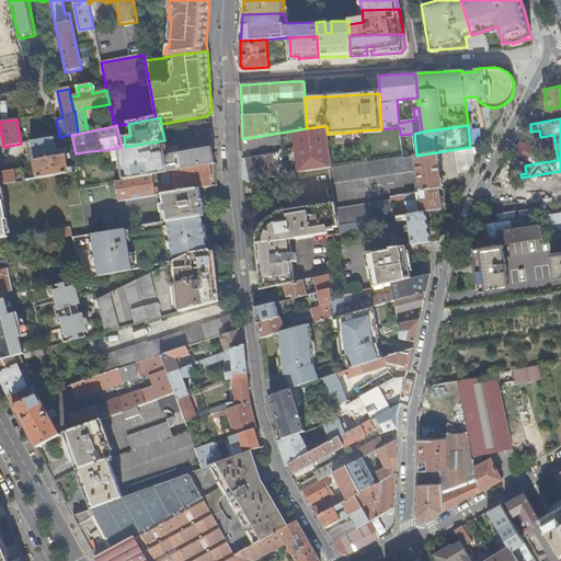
[(307,128),(242,139),(242,146),(242,149),(283,144),(284,149),(277,155),(275,153),(243,158),(243,169),(244,181),(329,168),(332,168),(328,137),(328,134),(327,126),(307,128)]
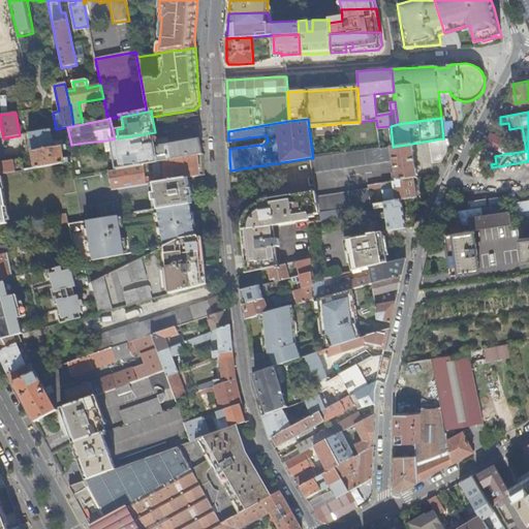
[(29,133),(32,152),(54,148),(51,130),(29,133)]
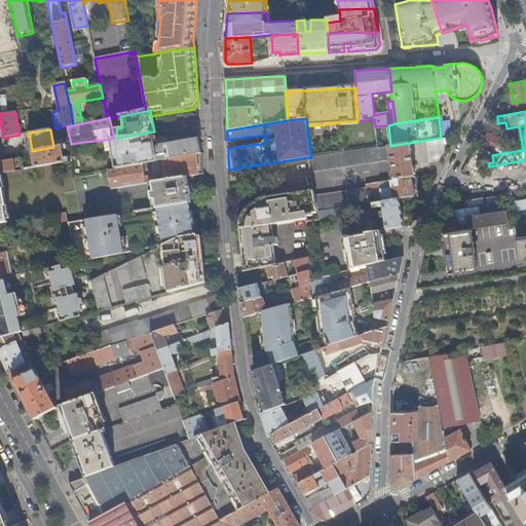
[(485,136),(482,134),(478,141),(493,149),(499,138),(488,130),(485,136)]
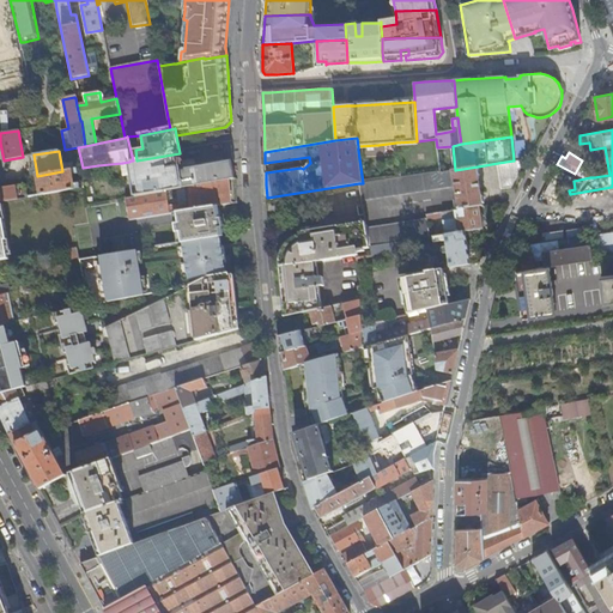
[(235,180),(234,169),(232,163),(235,163),(235,162),(232,162),(232,161),(230,161),(230,163),(184,170),(183,165),(178,167),(177,156),(181,156),(180,153),(137,161),(133,161),(131,161),(129,162),(132,177),(135,198),(235,180)]
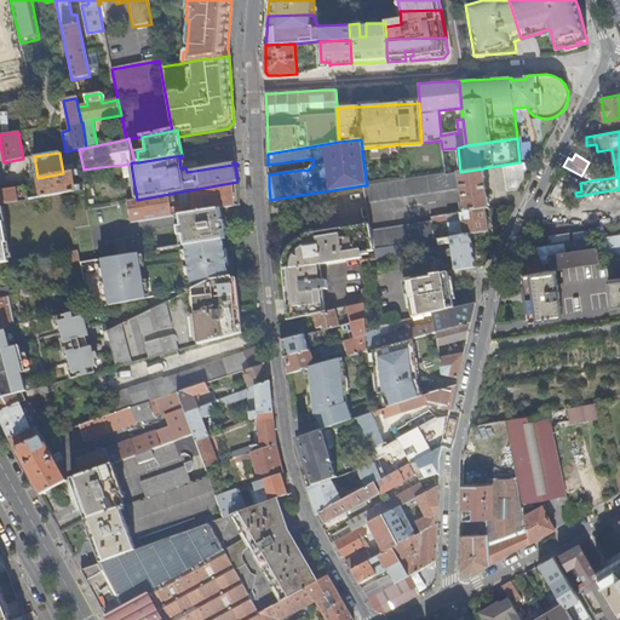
[(520,162),(504,165),(507,191),(517,190),(530,161),(520,162)]
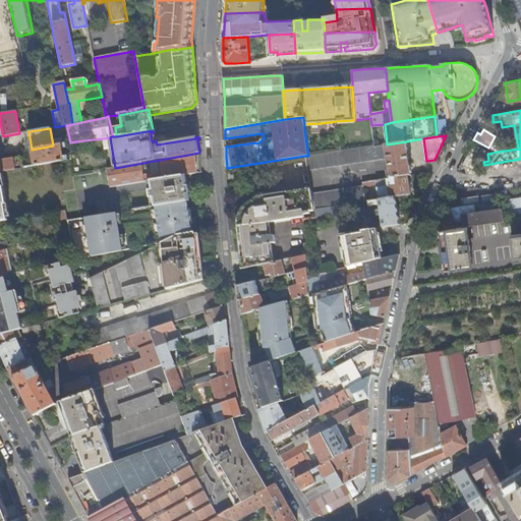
[(106,152),(112,151),(110,137),(104,138),(106,152)]
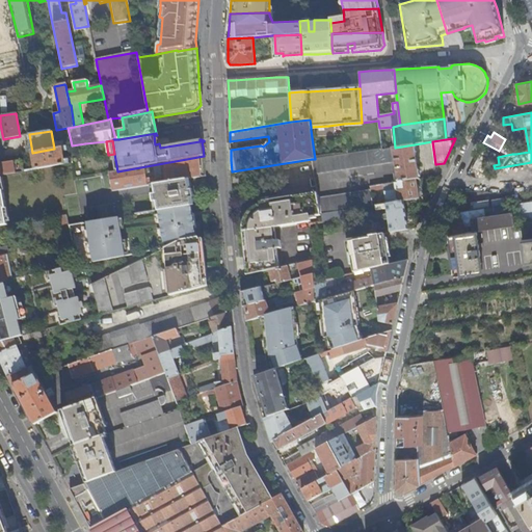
[(315,159),(312,159),(315,174),(396,161),(399,182),(416,179),(420,179),(415,144),(395,148),(315,159)]
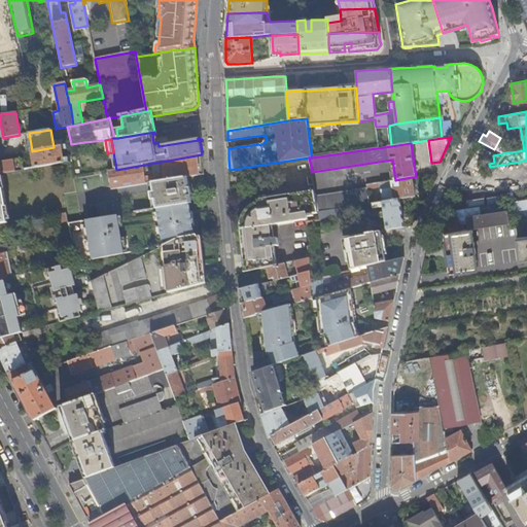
[(54,147),(32,151),(35,168),(72,162),(72,157),(64,159),(63,150),(67,149),(66,145),(54,147)]
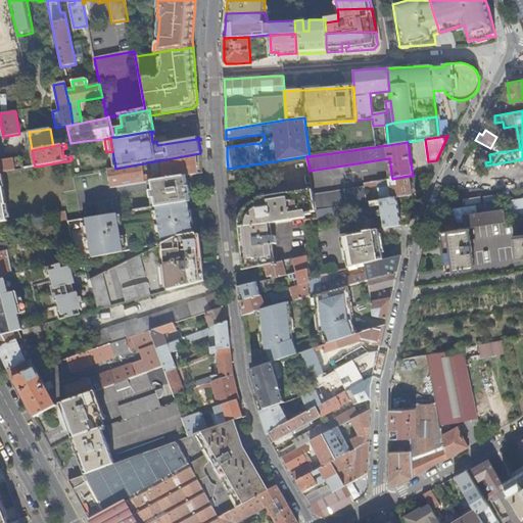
[(484,150),(473,144),(464,161),(475,168),(484,150)]
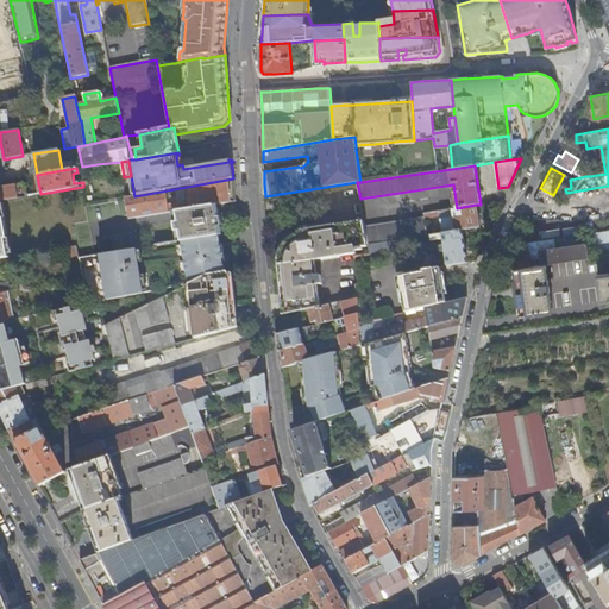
[(214,206),(234,202),(233,179),(135,196),(126,198),(127,211),(129,219),(174,212),(179,211),(214,206)]
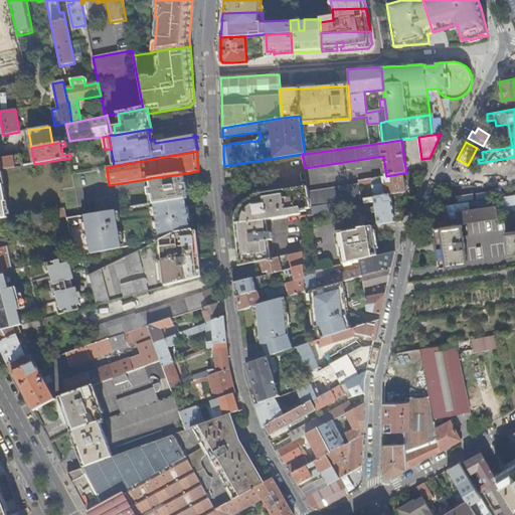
[(0,158),(0,169),(23,166),(21,155),(0,158)]
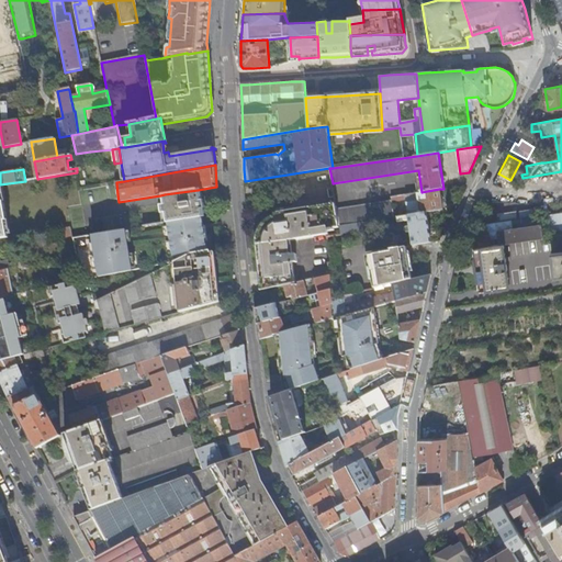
[(422,192),(391,197),(391,201),(391,202),(393,202),(407,200),(409,215),(427,212),(444,209),(439,189),(422,192)]
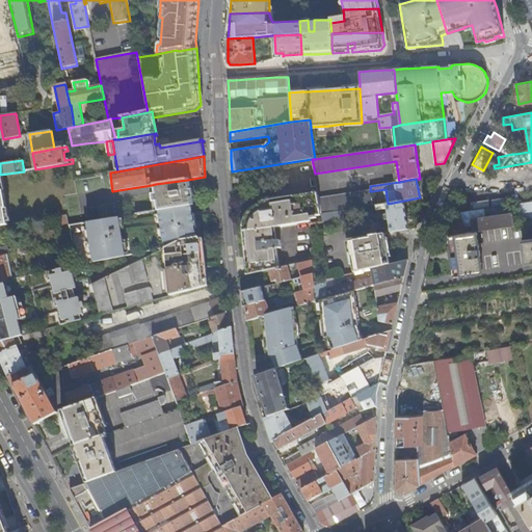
[(187,206),(191,206),(191,204),(190,198),(192,198),(193,198),(192,190),(191,190),(189,190),(188,182),(187,180),(156,184),(157,194),(160,193),(160,202),(158,202),(159,211),(187,206)]
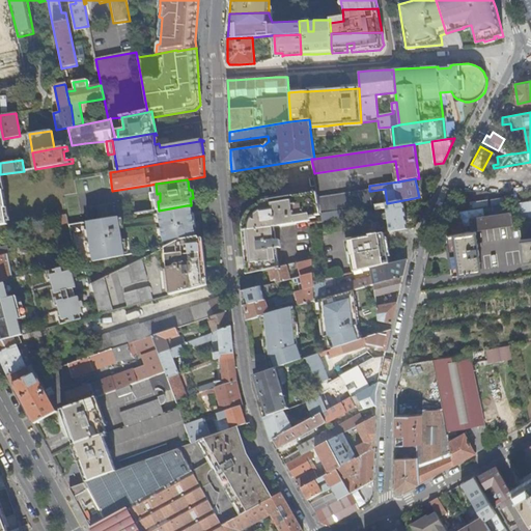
[(158,211),(159,211),(158,201),(160,201),(160,193),(157,194),(156,184),(151,185),(156,211),(158,211)]
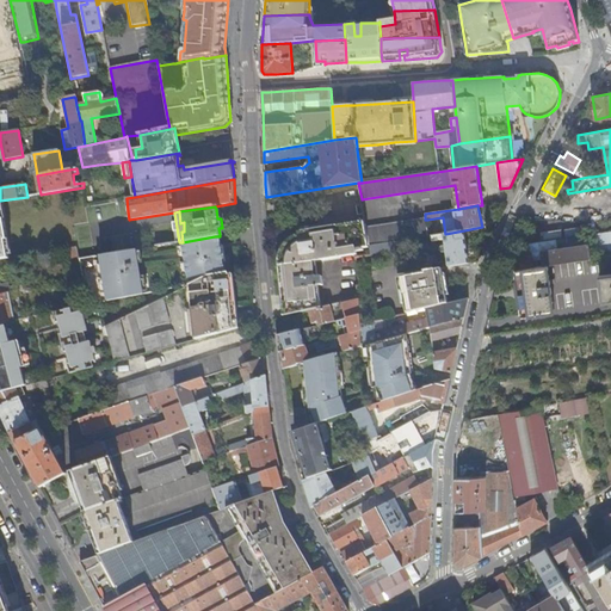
[(425,218),(366,228),(369,245),(414,239),(429,236),(427,220),(425,220),(425,218)]
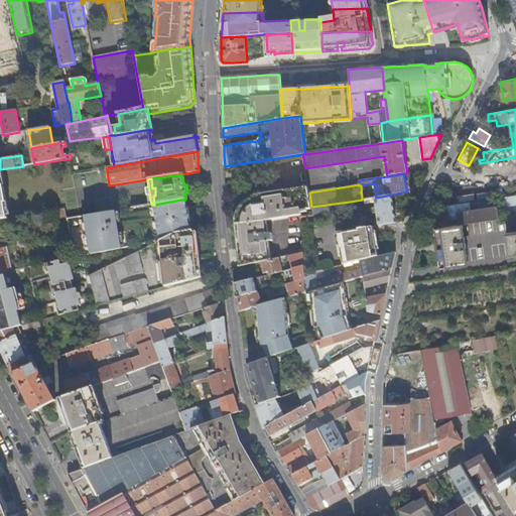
[(452,186),(455,205),(471,202),(469,184),(452,186)]
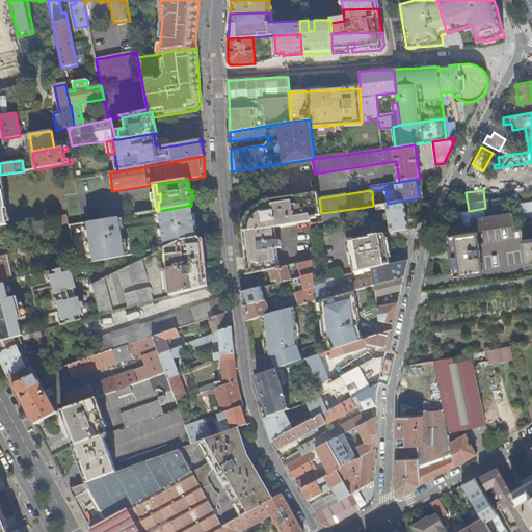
[(246,229),(250,274),(253,273),(269,270),(271,269),(280,267),(277,249),(278,249),(278,248),(281,247),(283,247),(282,239),(278,240),(277,240),(277,239),(275,239),(274,227),(276,227),(312,221),(312,218),(318,218),(317,216),(322,215),(321,213),(319,198),(318,194),(260,204),(261,207),(253,213),(247,220),(246,229)]
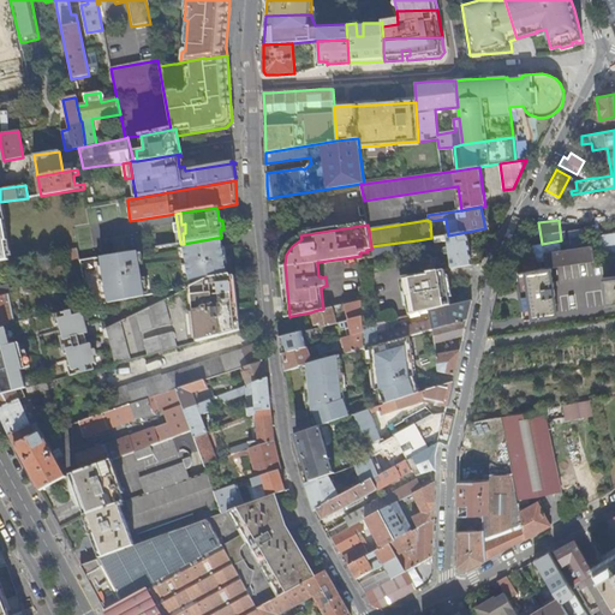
[(472,264),(467,232),(448,236),(442,236),(435,237),(435,243),(445,242),(445,239),(448,239),(449,248),(445,249),(443,251),(445,254),(446,254),(451,254),(452,264),(448,266),(448,263),(440,264),(441,270),(446,269),(472,264)]
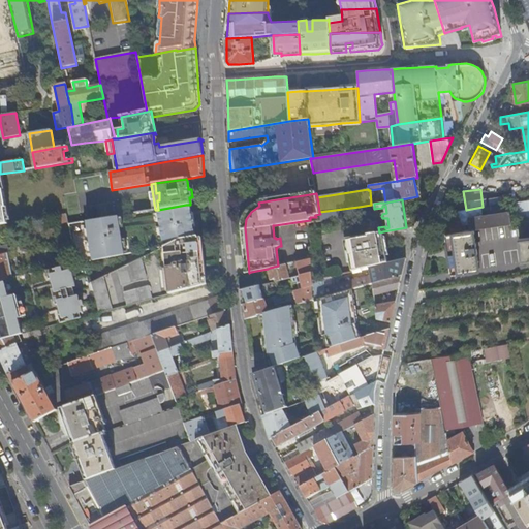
[(528,215),(528,199),(515,201),(516,216),(528,215)]
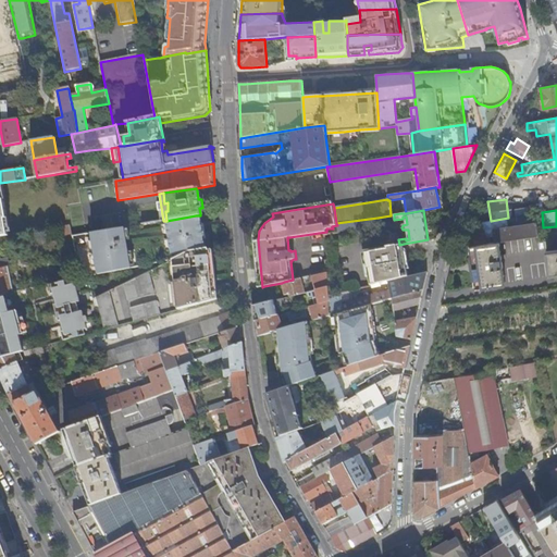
[(172,255),(190,250),(206,248),(202,227),(199,229),(198,224),(201,223),(200,215),(196,215),(166,221),(168,230),(170,229),(171,233),(169,233),(171,255),(172,255)]
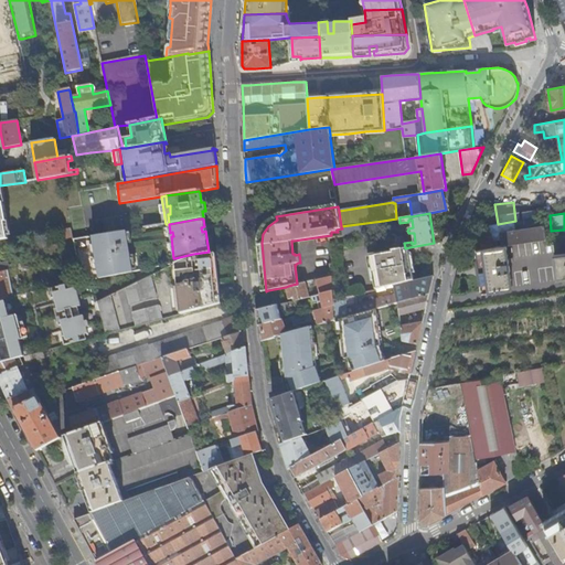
[(384,230),(383,221),(341,226),(342,228),(343,236),(384,230)]
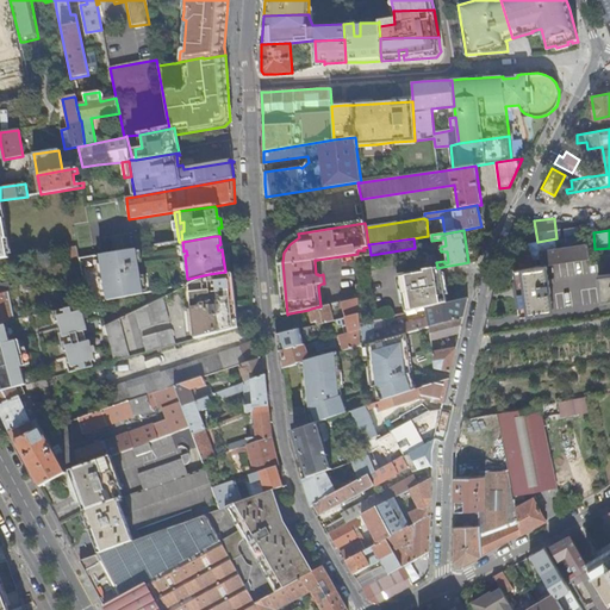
[(547,263),(590,257),(589,243),(541,250),(543,265),(547,263)]
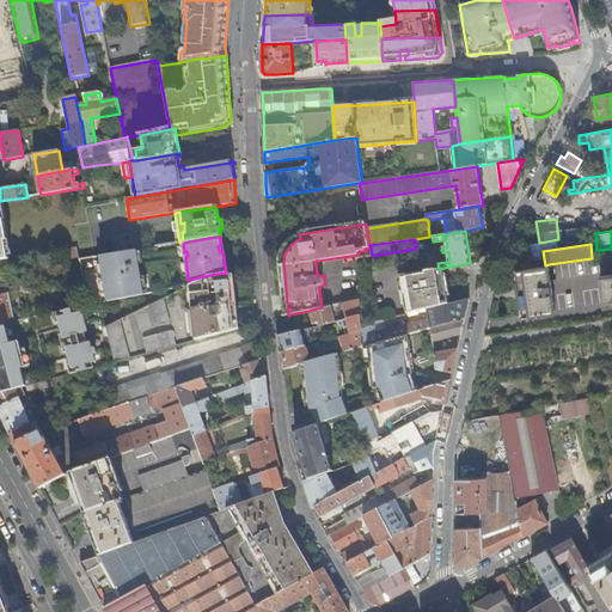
[(66,259),(78,257),(75,248),(63,250),(66,259)]
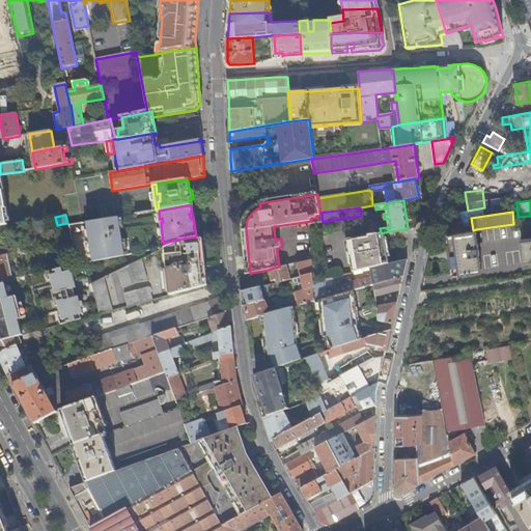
[(117,217),(86,222),(92,261),(123,255),(119,229),(117,229),(117,226),(119,226),(117,217)]
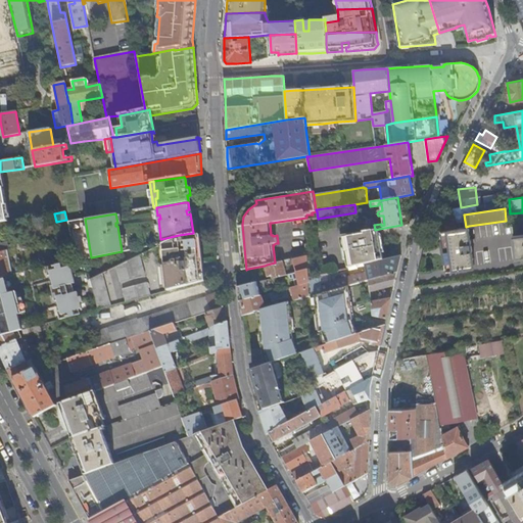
[(434,221),(436,232),(442,231),(461,228),(461,224),(457,224),(456,222),(455,222),(455,218),(434,221)]
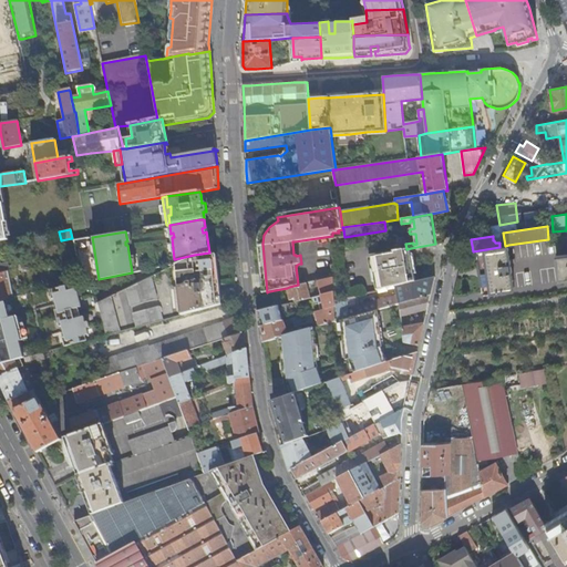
[(505,246),(500,247),(480,250),(483,271),(486,294),(516,289),(508,245),(505,246)]
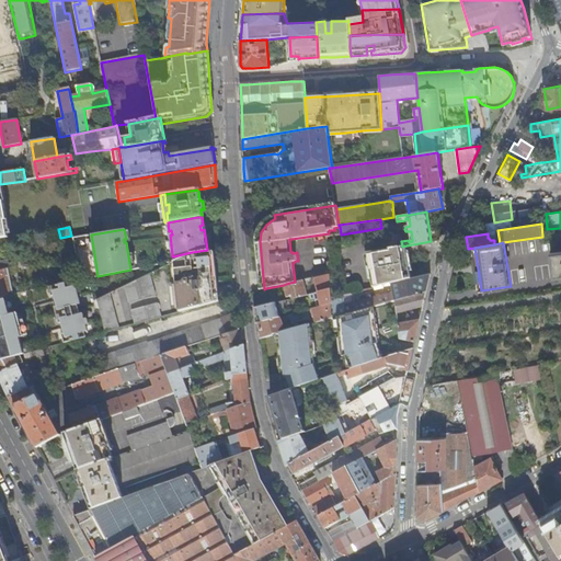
[(407,245),(402,247),(389,249),(368,253),(374,288),(391,284),(412,278),(407,245)]
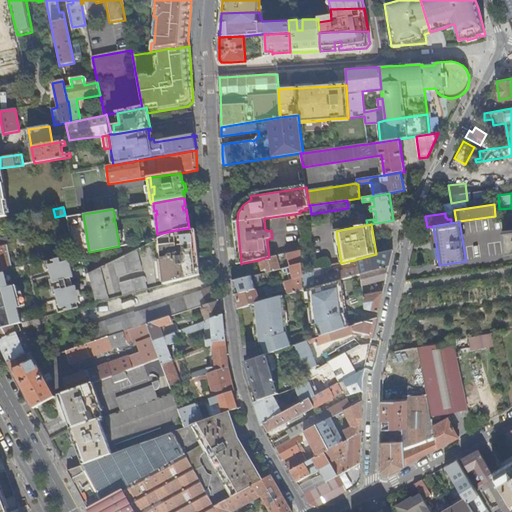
[(159,239),(164,284),(197,276),(194,250),(191,227),(189,228),(175,230),(159,239)]
